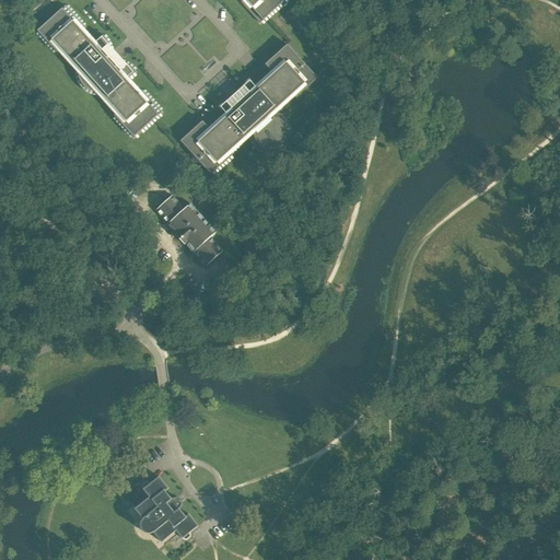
[(242,0),(241,1),(260,24),(287,0),(242,0)]
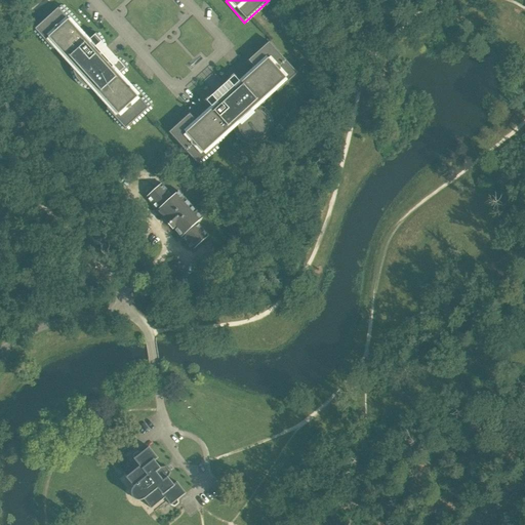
[(93,88),(95,88),(95,90),(110,107),(107,109),(126,129),(152,106),(133,85),(130,87),(120,75),(128,68),(126,67),(123,64),(120,62),(119,61),(115,59),(113,58),(111,59),(103,50),(105,49),(104,47),(104,45),(103,43),(103,41),(102,40),(101,38),(99,36),(97,35),(96,34),(88,41),(77,29),(80,27),(62,5),(35,30),(53,50),(56,47),(71,64),(72,64),(74,64),(73,66),(73,67),(73,69),(74,71),(74,73),(74,74),(75,76),(76,78),(77,79),(78,80),(79,82),(80,83),(82,84),(83,85),(85,86),(86,86),(88,87),(90,87),(92,88),(93,88)]
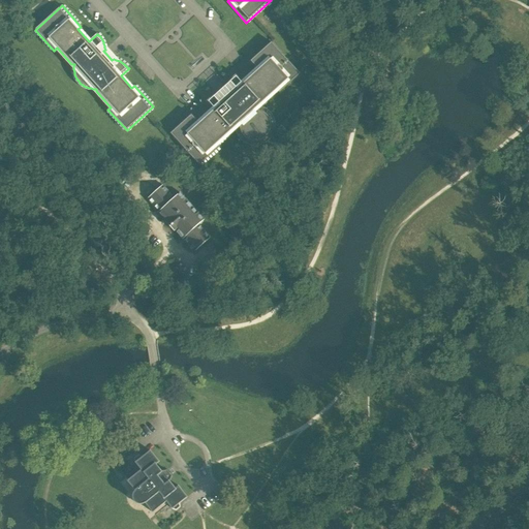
[(208,99),(207,101),(214,110),(198,123),(191,115),(183,123),(172,132),(170,133),(199,165),(220,147),(218,144),(236,128),(235,127),(236,123),(240,124),(239,125),(239,126),(240,128),(240,130),(241,133),(243,135),(243,136),(244,137),(245,138),(247,139),(248,141),(249,141),(251,142),(254,142),(257,142),(258,142),(259,142),(262,141),(265,138),(266,137),(268,135),(270,133),(270,132),(271,129),(271,128),(271,125),(271,123),(271,121),(270,120),(270,119),(269,118),(268,117),(267,115),(263,113),(261,112),(258,111),(257,110),(256,110),(254,110),(255,105),(258,105),(259,106),(277,91),(279,93),(301,74),(272,42),(270,43),(250,61),(258,69),(243,83),(236,74),(234,76),(232,78),(230,80),(229,82),(228,84),(227,86),(230,89),(221,97),(218,94),(216,95),(214,96),(212,97),(210,98),(208,99)]
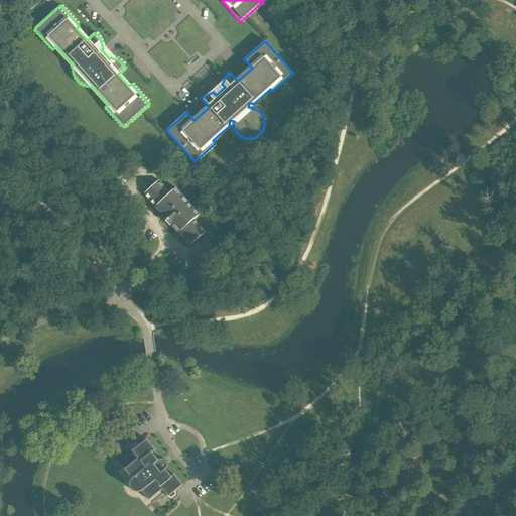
[(169,192),(159,180),(144,194),(155,207),(162,216),(170,225),(178,234),(179,233),(190,245),(206,232),(194,220),(200,215),(188,202),(183,197),(175,188),(171,192),(170,191),(169,192)]
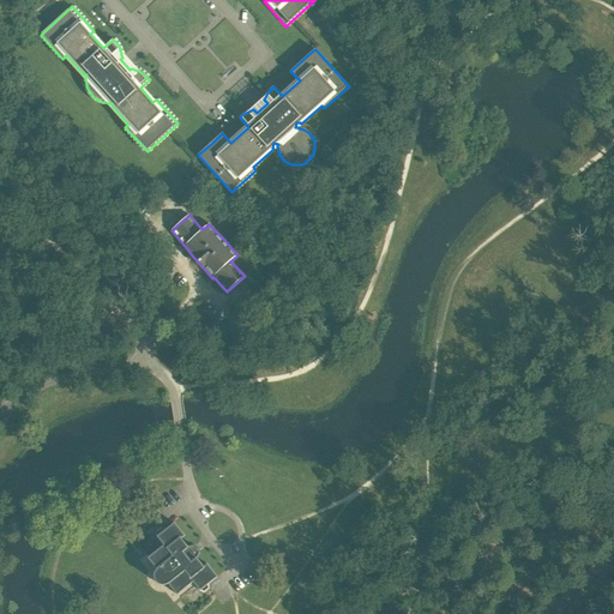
[(185,536),(175,523),(166,530),(162,529),(157,533),(157,537),(164,546),(149,558),(158,570),(156,573),(155,577),(156,581),(158,583),(162,585),(166,585),(169,584),(181,599),(197,585),(200,591),(205,593),(210,589),(209,584),(218,577),(208,564),(204,567),(198,559),(200,553),(194,546),(187,547),(181,539),(185,536)]
